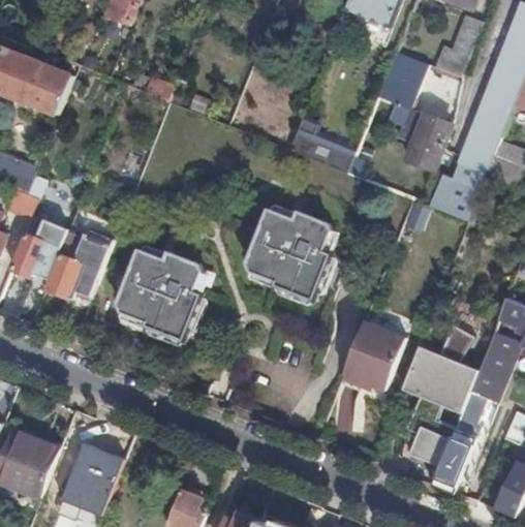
[(110,0),(104,16),(129,26),(139,0),(110,0)]
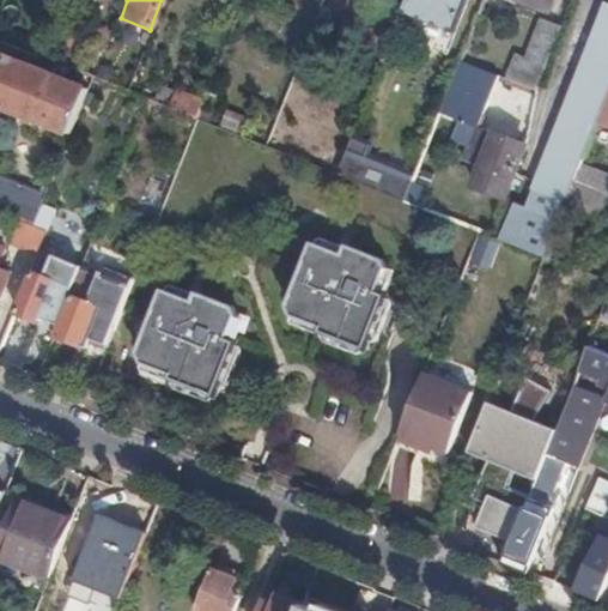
[(401,0),(397,8),(453,30),(463,0),(401,0)]
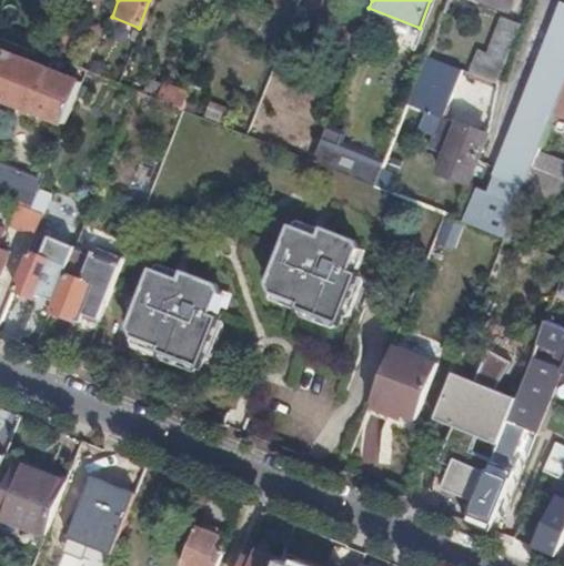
[(480,0),(502,9),(505,0),(480,0)]
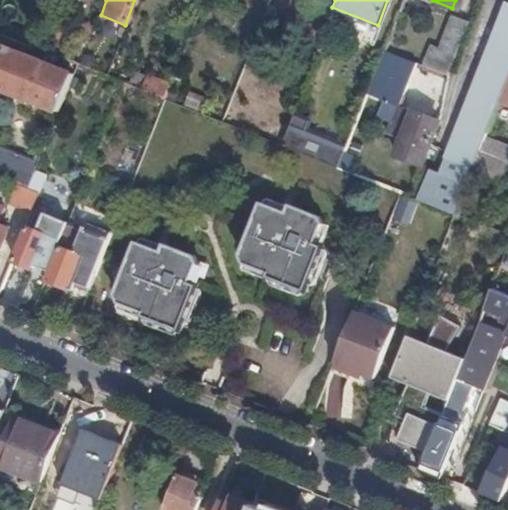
[(443,158),(470,170),(478,150),(496,104),(507,72),(507,6),(502,4),(443,158)]
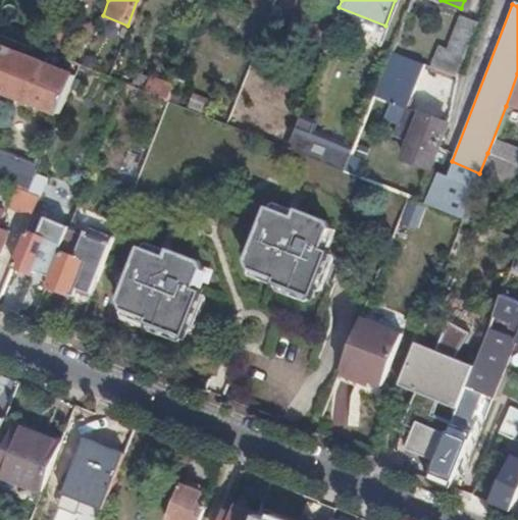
[(456,72),(476,18),(460,12),(444,52),(434,48),(428,62),(456,72)]
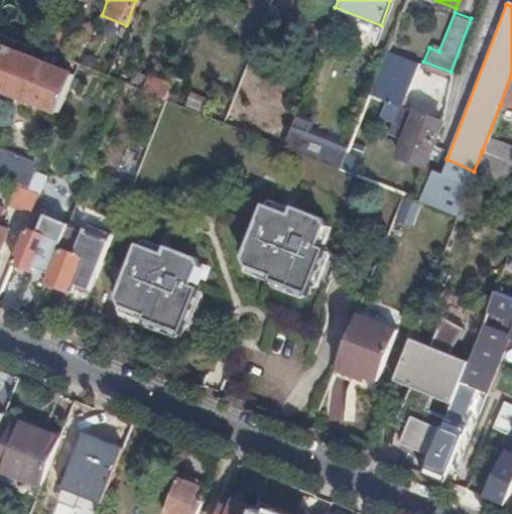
[(0,90),(56,112),(71,75),(42,63),(45,53),(0,34),(0,90)]
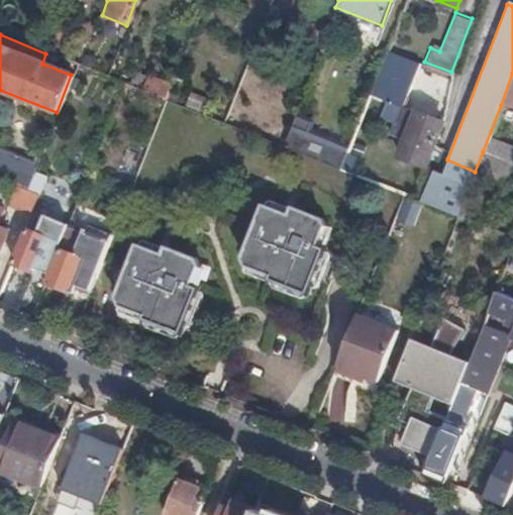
[(387,46),(368,95),(400,107),(418,60),(387,46)]
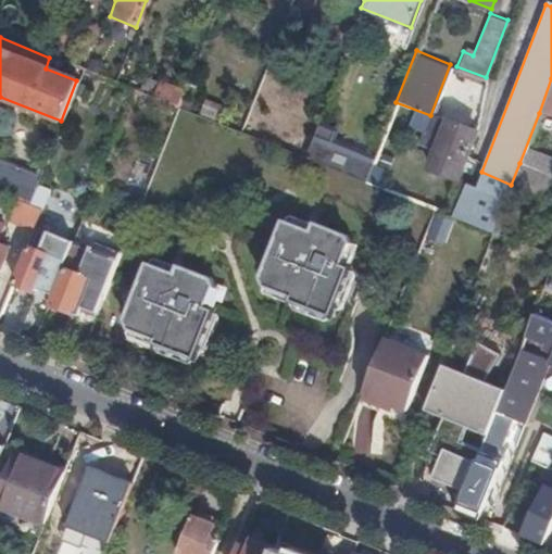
[(152,98),(176,106),(182,91),(159,83),(152,98)]
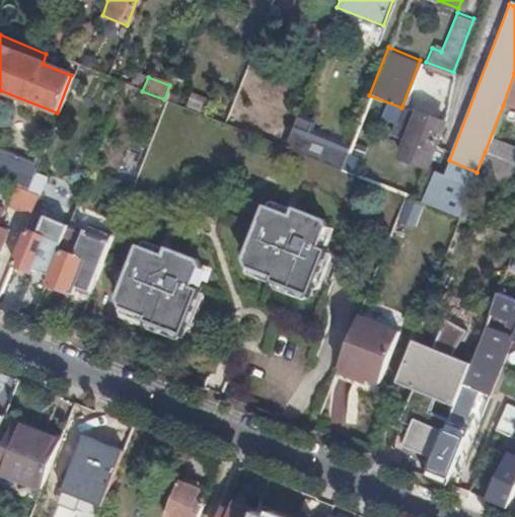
[(416,114),(401,108),(394,125),(410,131),(398,157),(425,167),(442,123),(417,113),(416,114)]
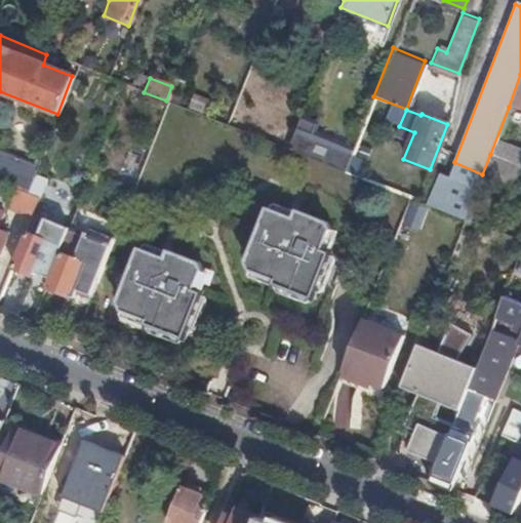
[(364,120),(356,142),(366,146),(373,125),(364,120)]
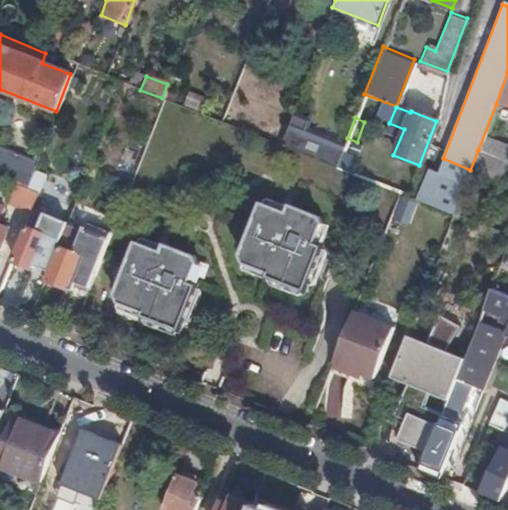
[(279,144),(335,166),(342,151),(285,129),(279,144)]
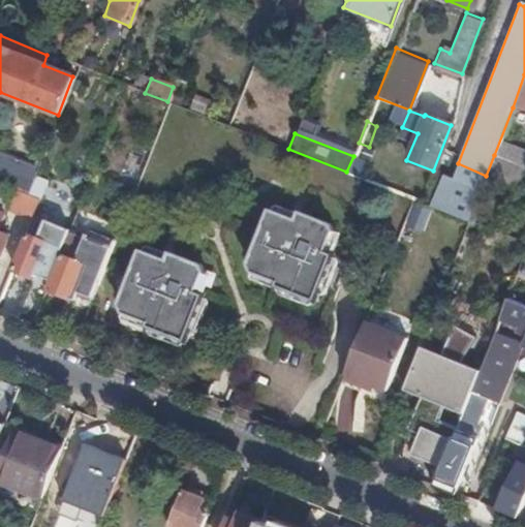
[(0,186),(25,195),(36,166),(0,152),(0,186)]
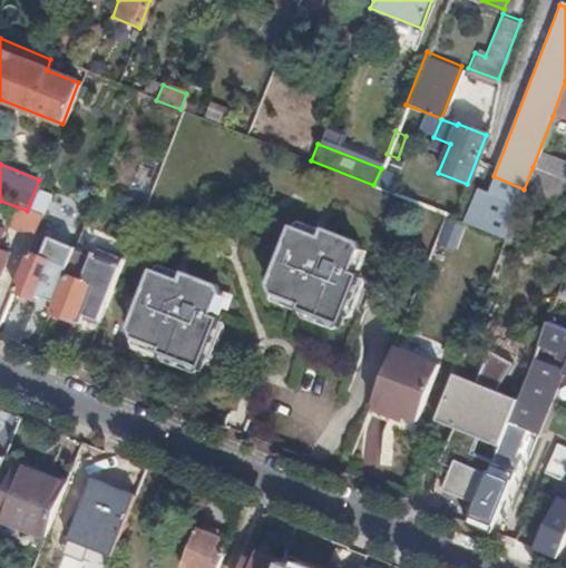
[(533,167),(524,189),(554,202),(563,179),(533,167)]
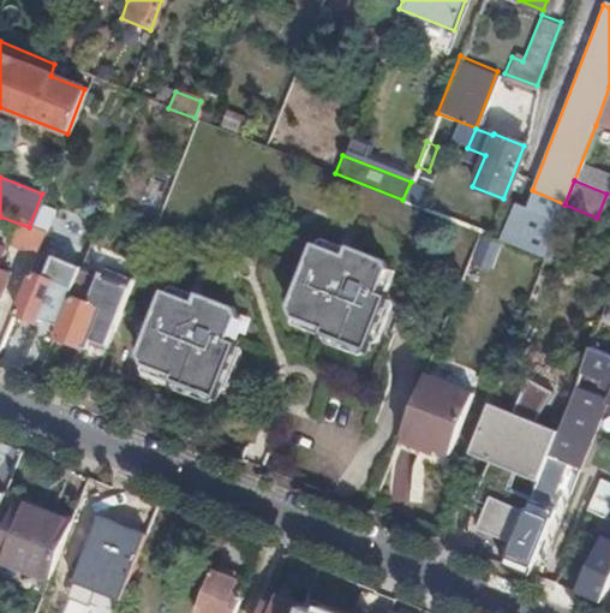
[(459,224),(466,206),(458,202),(450,221),(459,224)]
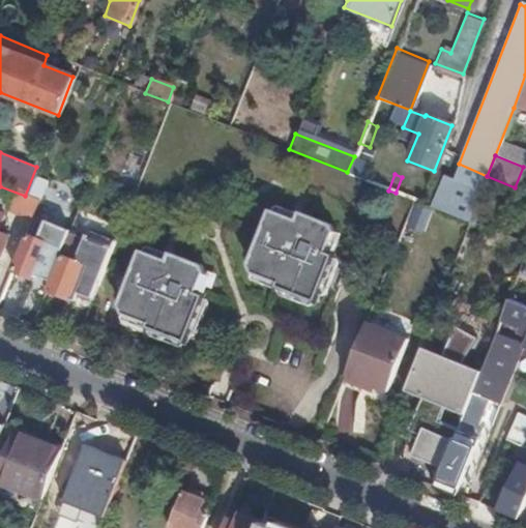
[(411,199),(469,223),(475,206),(453,197),(458,184),(441,178),(437,191),(402,177),(396,193),(411,199)]
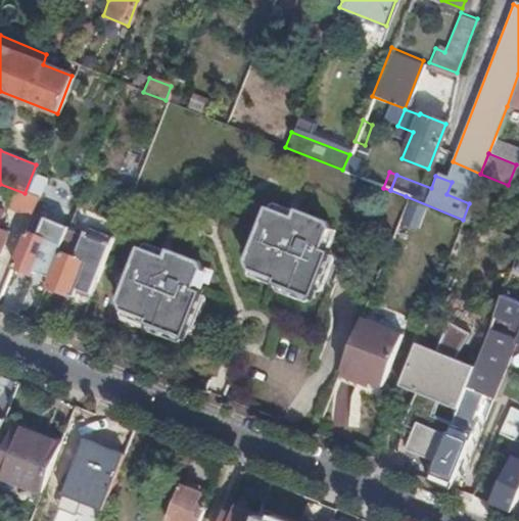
[(473,193),(476,184),(477,182),(468,179),(463,189),(473,193)]
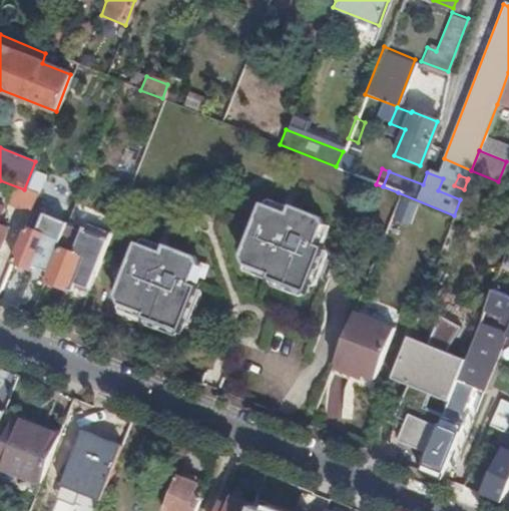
[(460,199),(454,215),(470,221),(483,187),(467,180),(464,189),(460,199)]
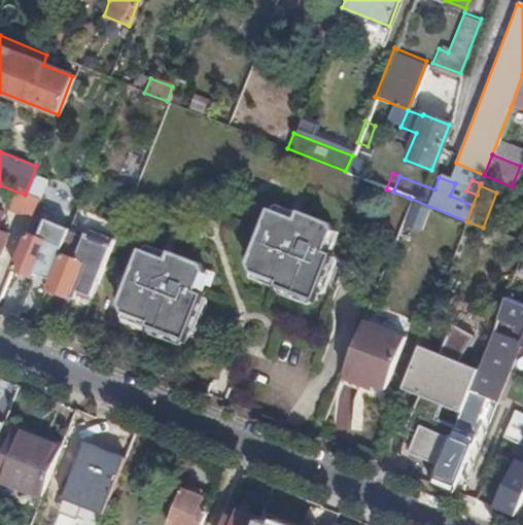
[(418,228),(422,210),(406,206),(402,223),(418,228)]
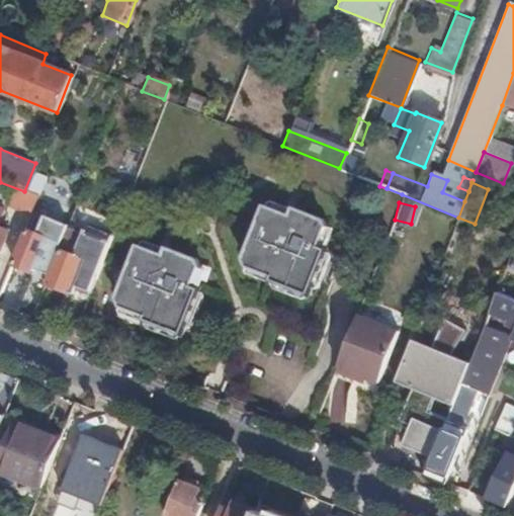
[(324,226),(321,219),(291,206),(285,221),(278,218),(280,212),(262,204),(242,256),(245,265),(269,275),(268,278),(306,294),(324,249),(316,245),(324,226)]
